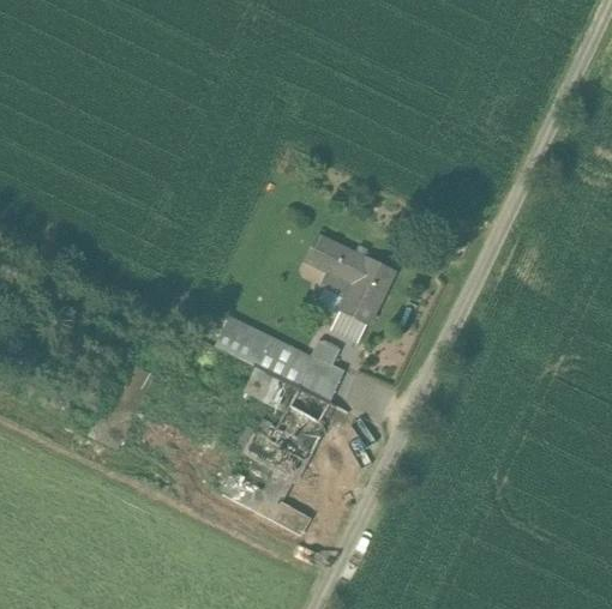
[(358,252),(318,233),(306,258),(328,269),(321,282),(347,295),(341,308),(342,308),(333,327),(359,341),(369,321),(370,321),(396,269),(367,254),(366,255),(365,254),(369,248),(360,245),(358,252)]
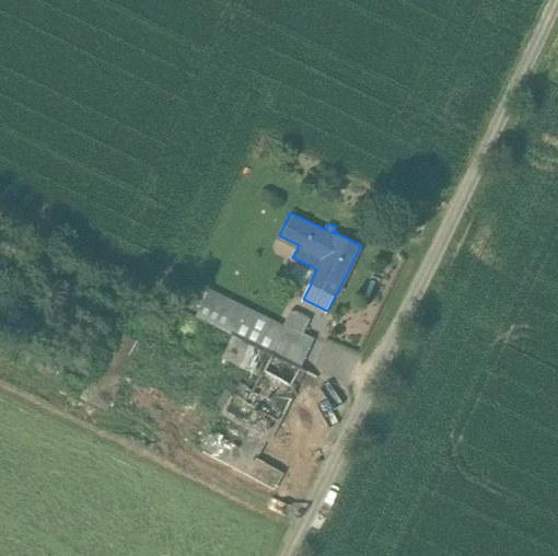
[(197,314),(234,333),(246,307),(210,289),(197,314)]
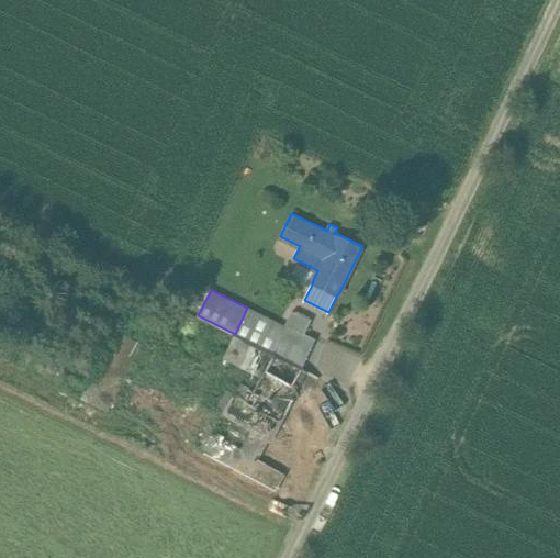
[(284,327),(247,308),(235,334),(273,353),(284,327)]
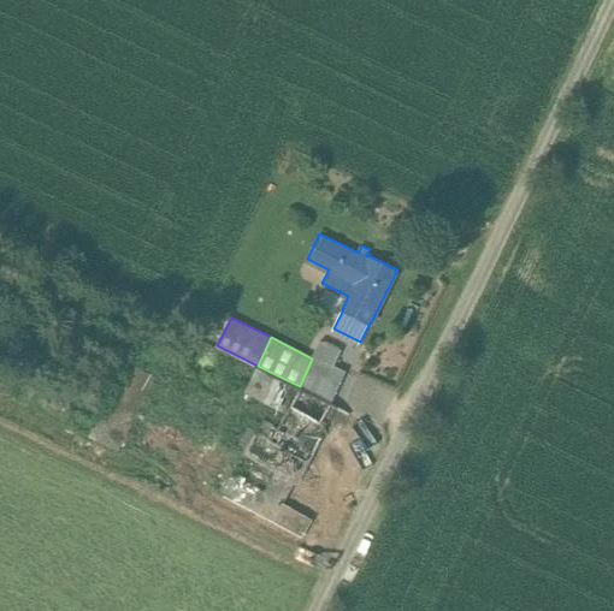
[(342,348),(322,338),(314,354),(335,365),(335,363),(342,348)]
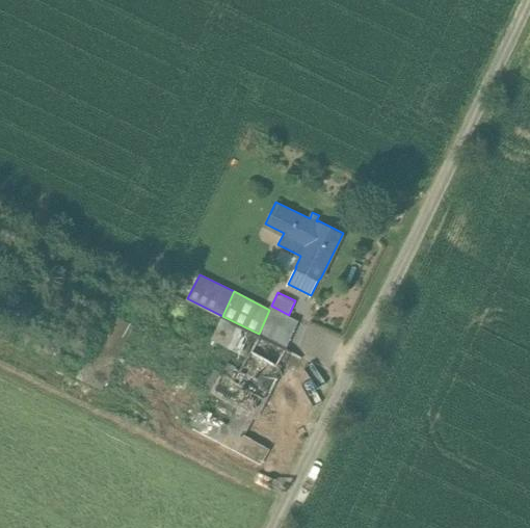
[(289,315),(271,306),(269,310),(259,334),(260,334),(287,347),(299,319),(289,314),(289,315)]
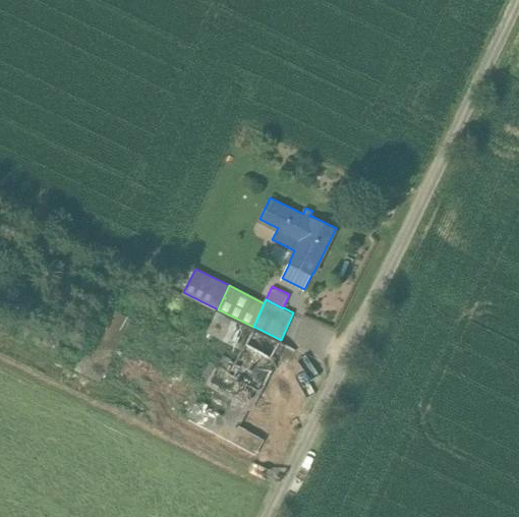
[(253,327),(218,309),(210,328),(245,345),(254,327),(253,327)]
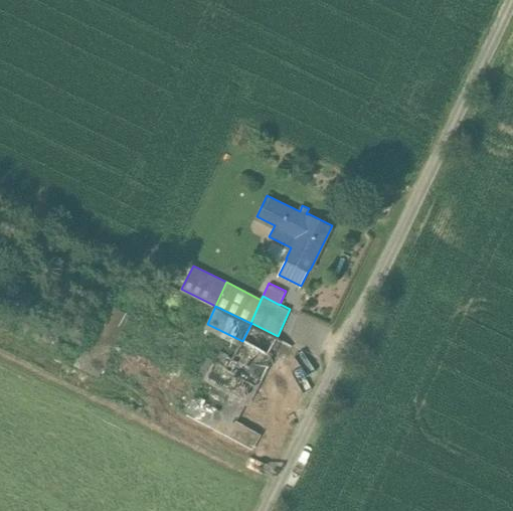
[(242,341),(233,357),(221,350),(206,376),(234,392),(223,411),(223,412),(239,419),(280,346),(290,351),(294,344),(278,336),(251,323),(242,341)]
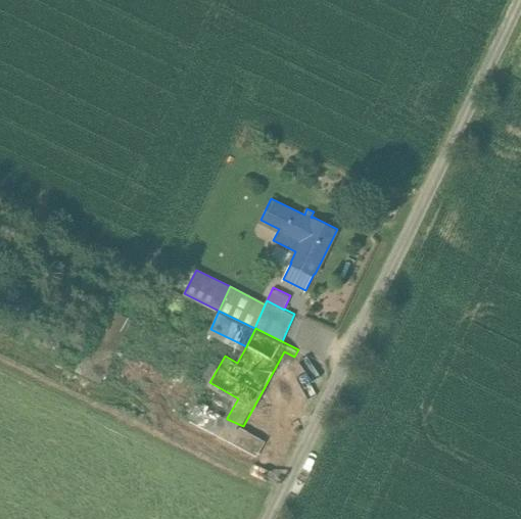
[(317,345),(331,346),(333,331),(320,329),(317,345)]
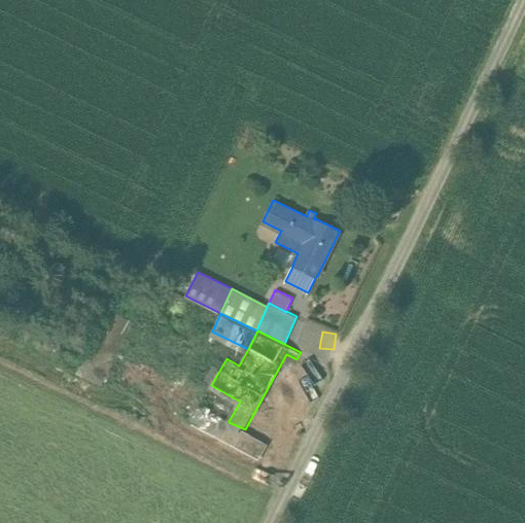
[(245,429),(229,422),(229,421),(200,406),(190,422),(260,458),(269,444),(245,429)]
